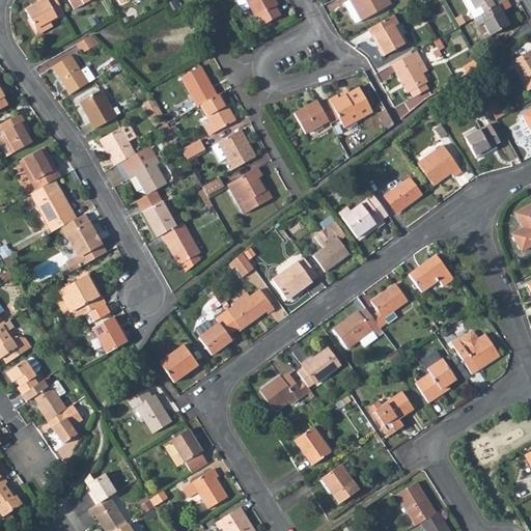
[(55,0),(40,0),(38,2),(25,10),(29,19),(38,34),(52,27),(50,22),(63,14),(55,0)]
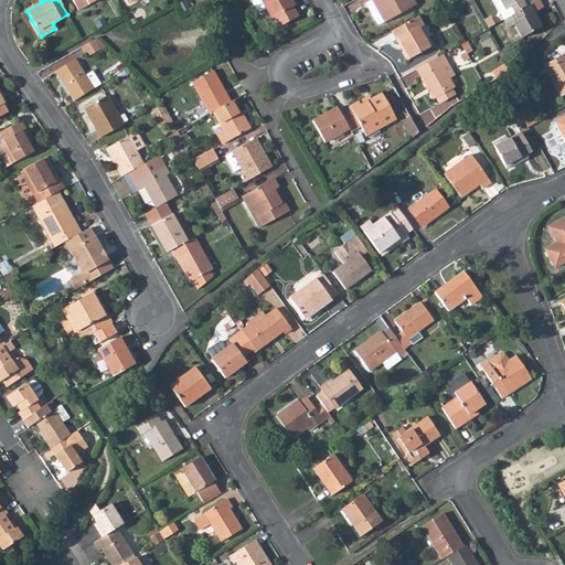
[(71,0),(77,10),(95,0),(71,0)]
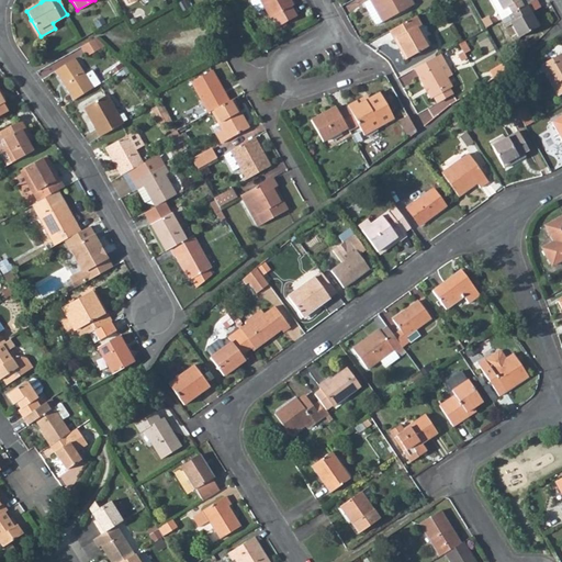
[(265,11),(258,0),(250,0),(249,3),(255,13),(259,14),(265,11)]
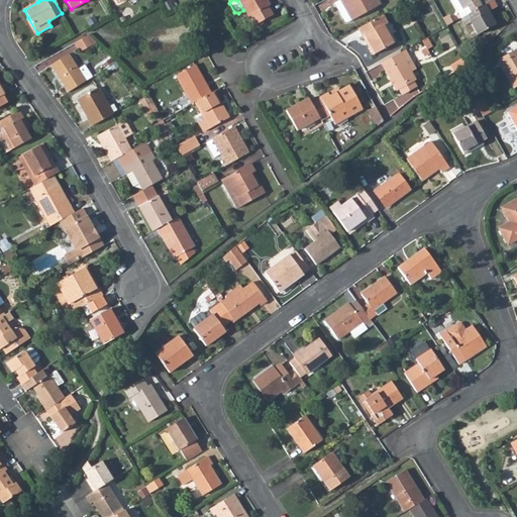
[(268,8),(270,7),(266,0),(237,0),(243,10),(248,19),(250,18),(268,8)]
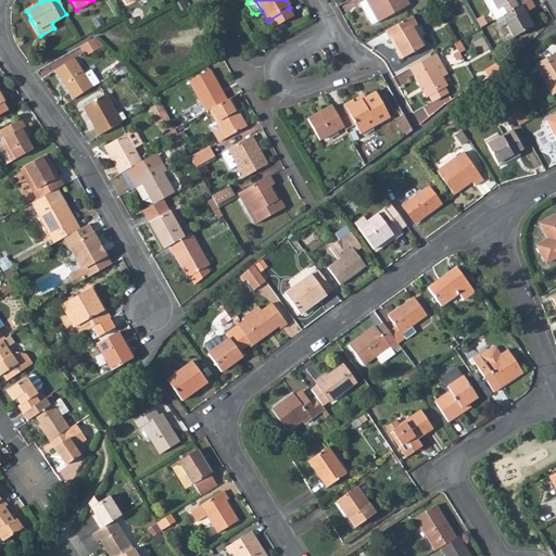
[(367,1),(361,4),(373,26),(379,22),(374,12),(376,11),(370,0),(367,1)]
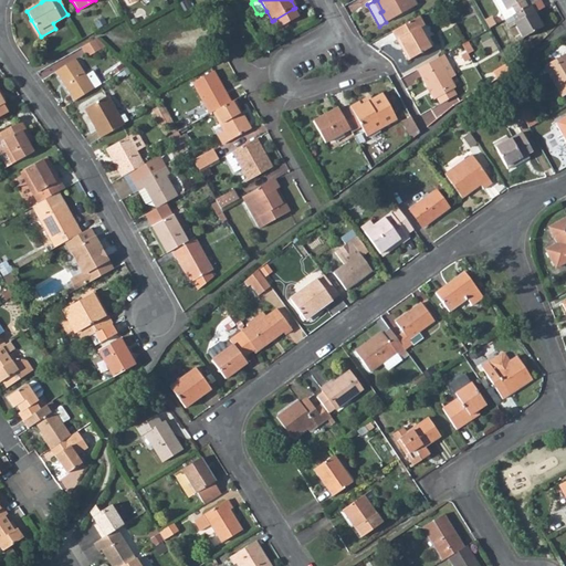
[(373,0),(374,1),(377,0),(383,11),(380,12),(386,22),(418,6),(415,0),(373,0)]
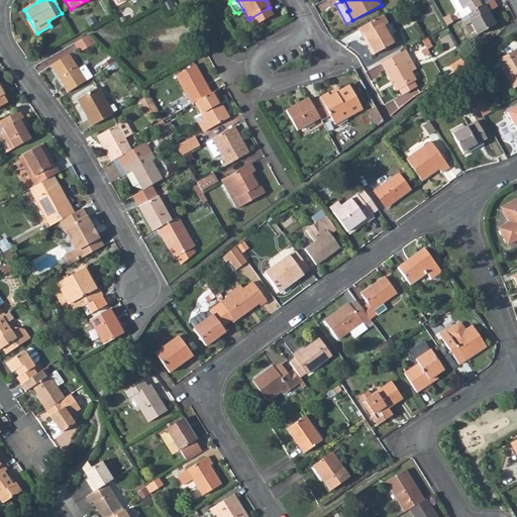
[(454,0),(464,17),(495,0),(454,0)]
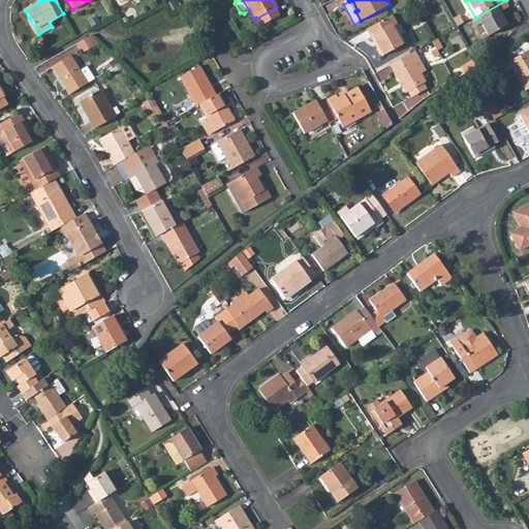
[(506,0),(475,18),(479,25),(486,21),(493,34),(510,24),(503,11),(511,7),(506,0)]
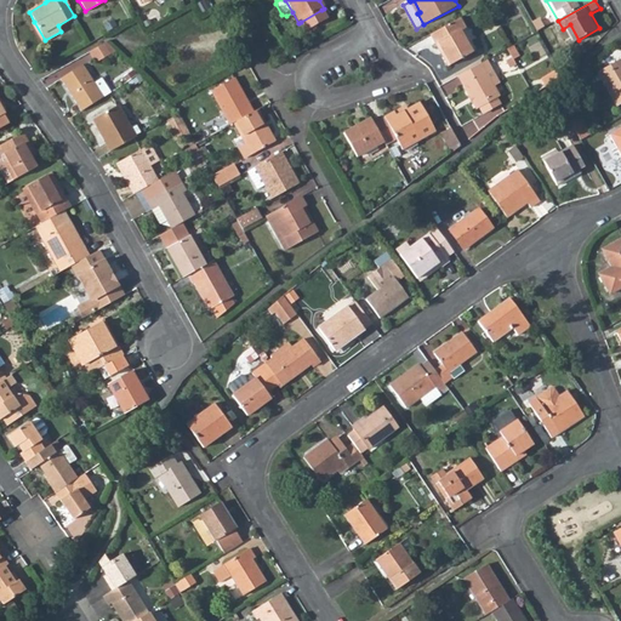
[(322,10),(301,22),(307,32),(328,20),(322,10)]
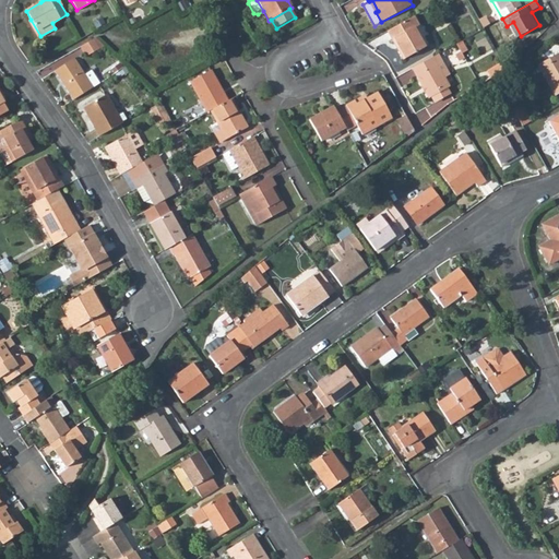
[(390,30),(405,57),(428,45),(418,27),(421,25),(416,15),(390,30)]
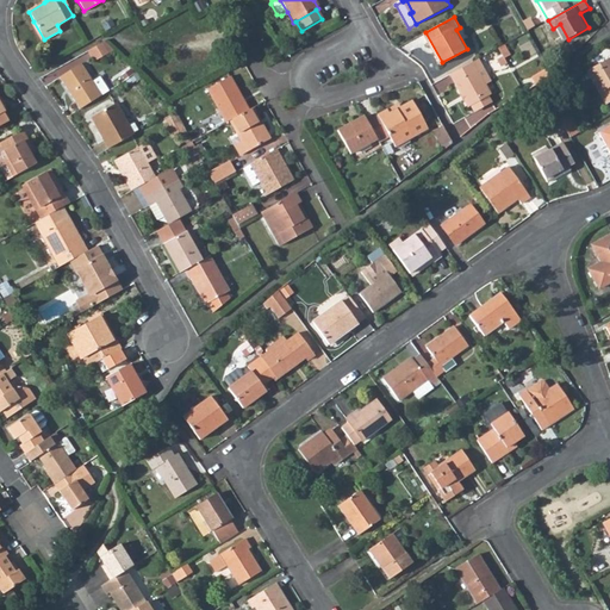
[(527,22),(531,30),(537,26),(534,18),(527,22)]
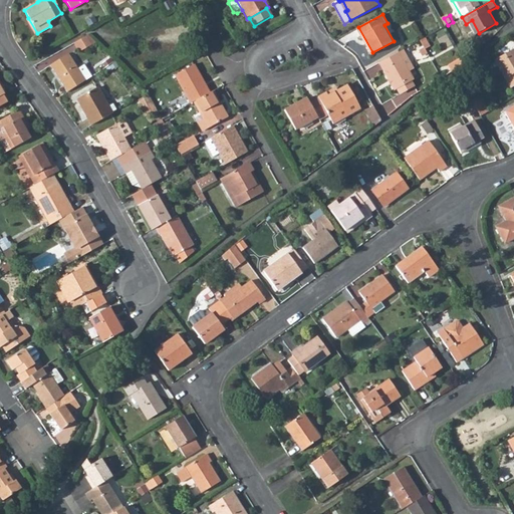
[(34,35),(37,33),(28,18),(25,20),(34,35)]
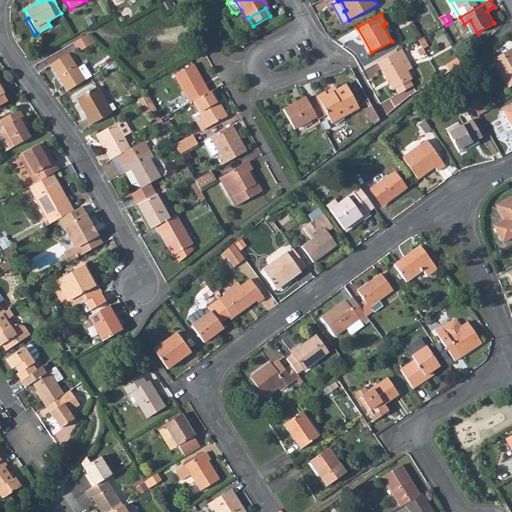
[(95,43),(87,36),(76,43),(81,51),(95,43)]
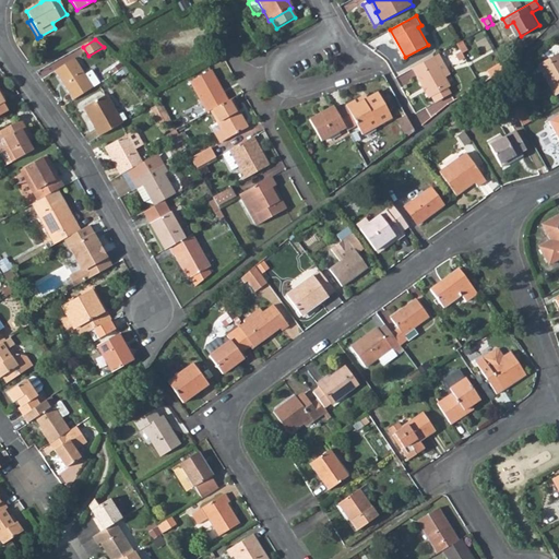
[(448,86),(450,85),(445,78),(439,63),(444,60),(440,52),(413,68),(429,96),(432,95),(448,86)]
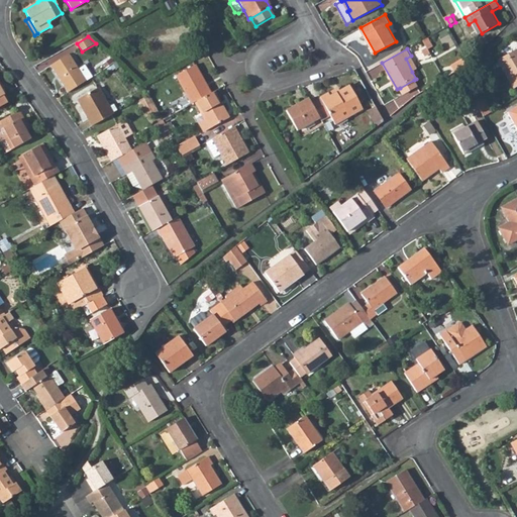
[(86,83),(72,56),(53,66),(67,94),(86,83)]
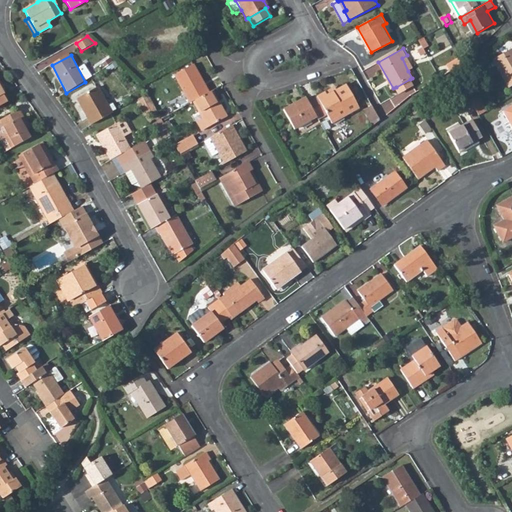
[(408,71),(414,67),(407,55),(402,58),(408,71)]
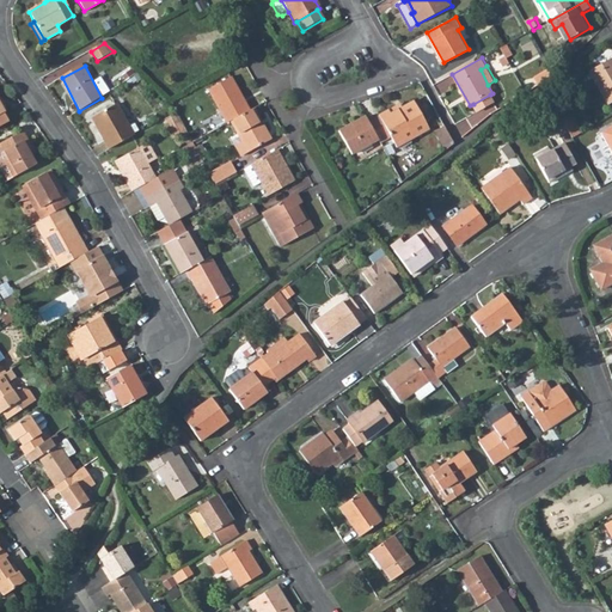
[(611,66),(598,74),(611,103),(611,66)]
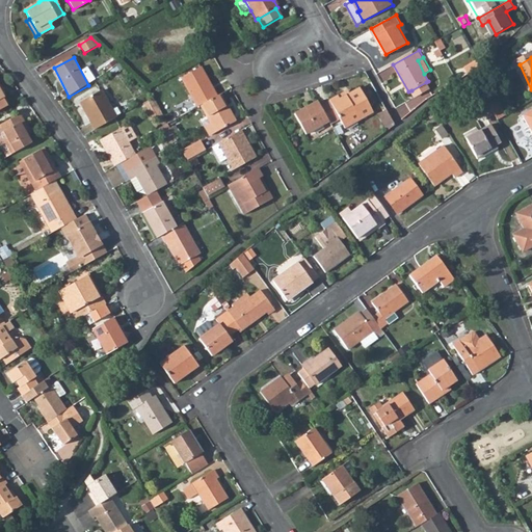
[(483,64),(480,59),(468,65),(472,72),(483,64)]
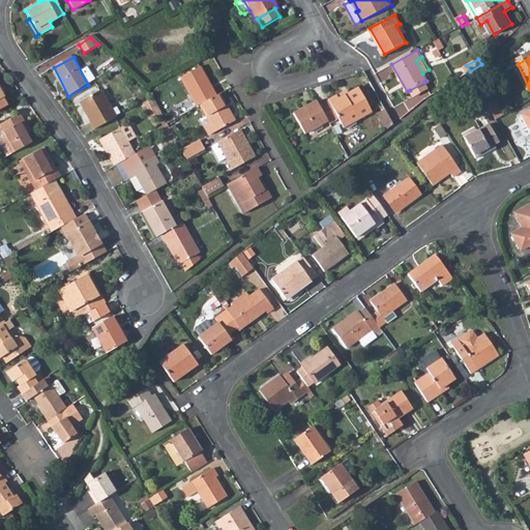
[(215,96),(199,66),(179,78),(196,107),(198,106),(215,96)]
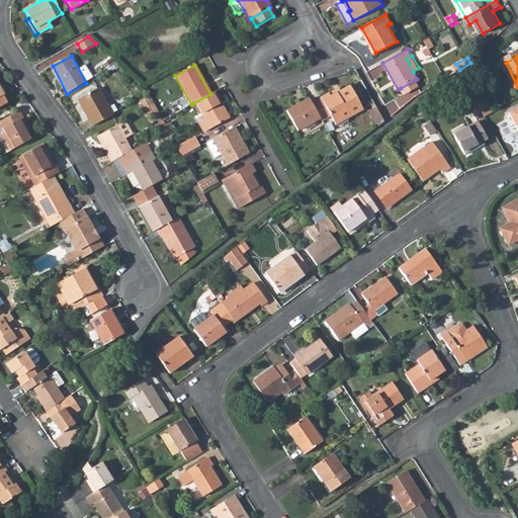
[(415,80),(401,88),(404,93),(418,85),(415,80)]
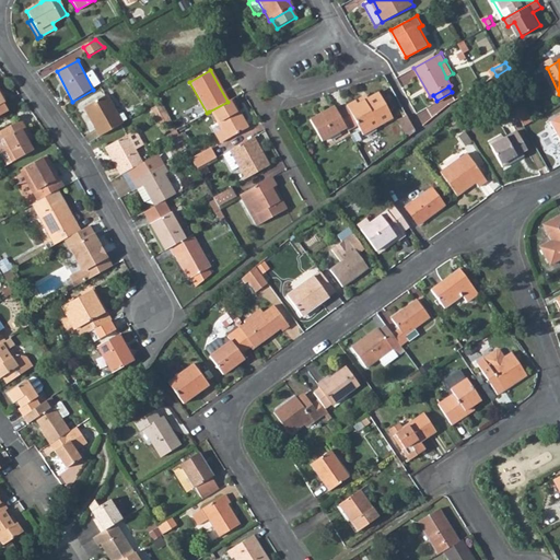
[(363,100),(362,97),(337,112),(346,128),(348,130),(357,125),(362,136),(393,118),(378,92),(363,100)]
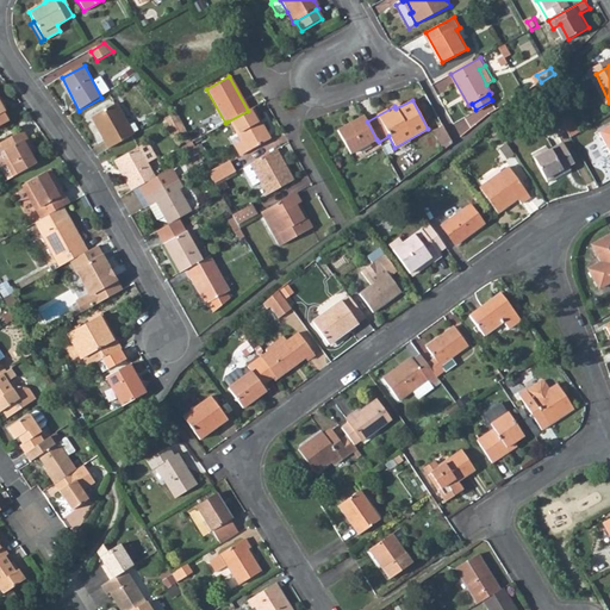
[(132,136),(116,105),(91,119),(107,149),(132,136)]
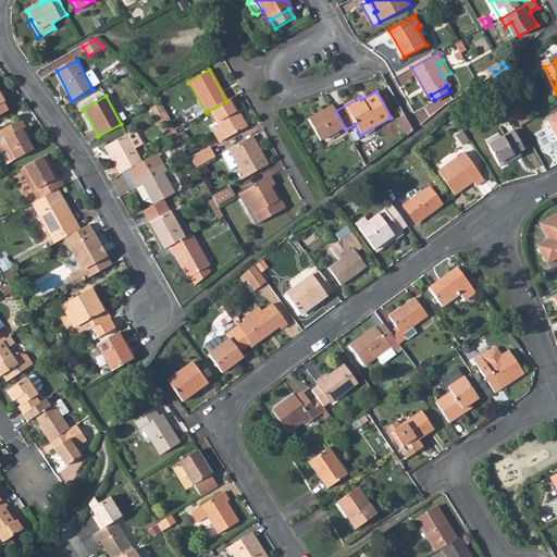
[(226,101),(208,111),(219,130),(225,139),(246,127),(231,98),(226,101)]
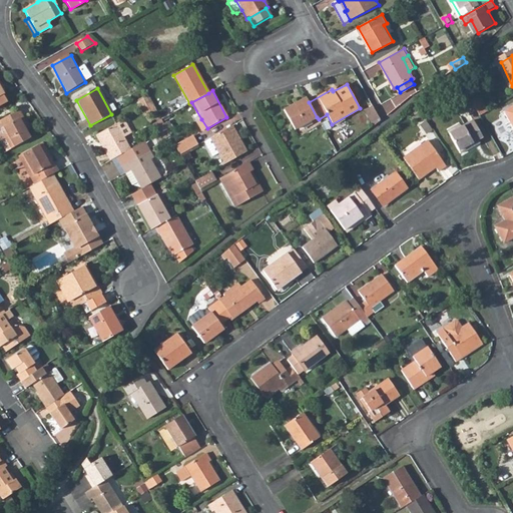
[(154,111),(146,94),(137,99),(146,115),(154,111)]
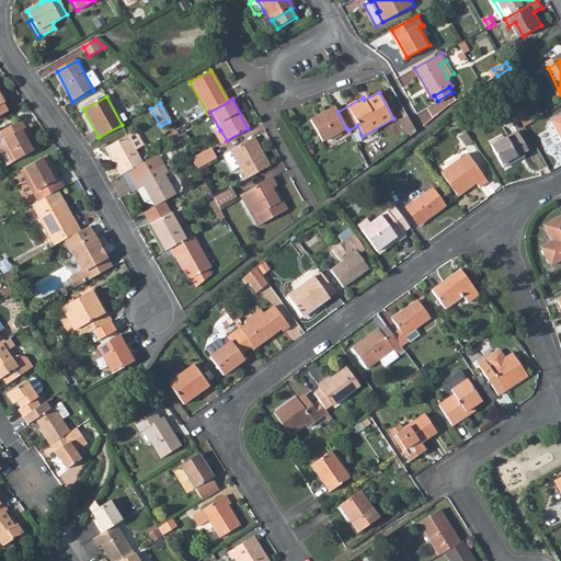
[(334,106),(311,121),(322,141),(346,128),(338,112),(334,106)]
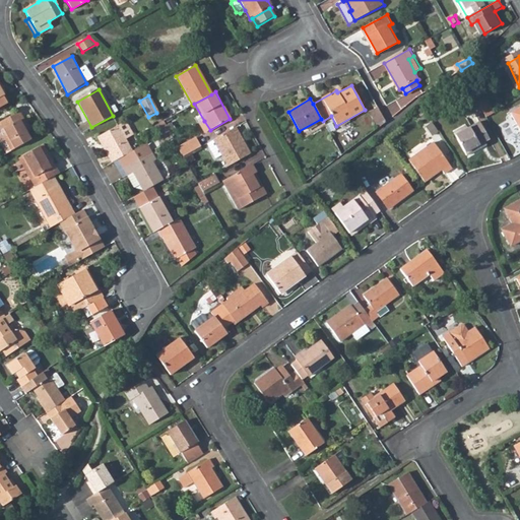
[(482,107),(490,120),(498,116),(491,103),(482,107)]
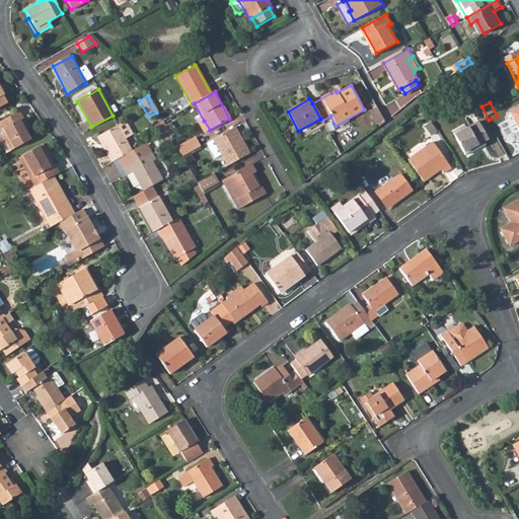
[(376,128),(384,122),(375,106),(367,112),(376,128)]
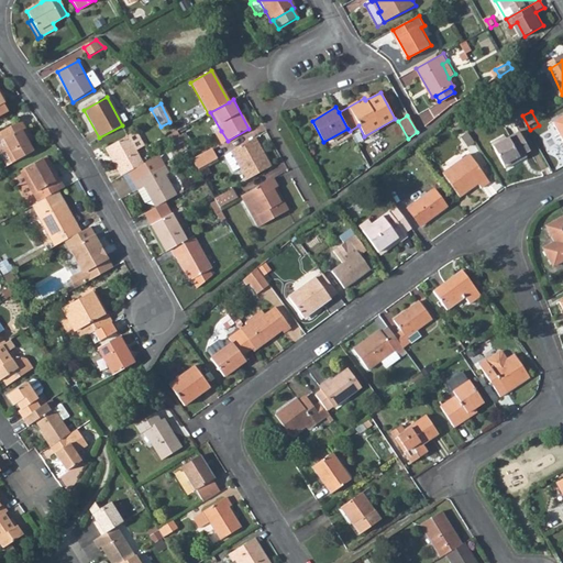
[(31,152),(25,142),(29,140),(20,122),(0,132),(0,135),(7,148),(3,150),(11,164),(31,152)]
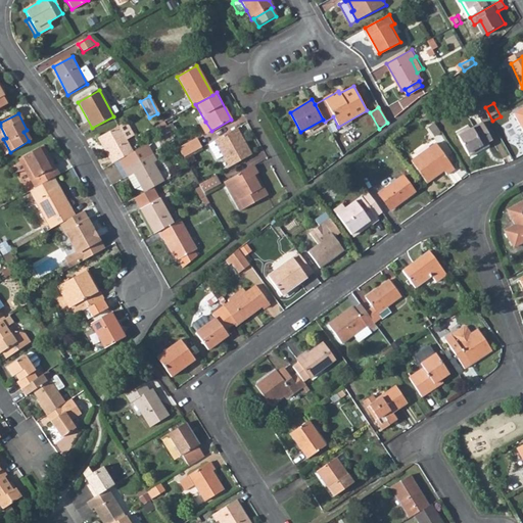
[(199,125),(204,135),(211,131),(205,122),(199,125)]
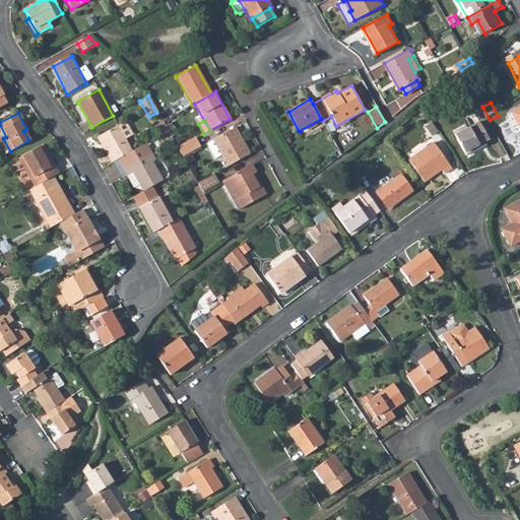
[(131,151),(124,138),(131,134),(125,122),(98,137),(112,163),(131,151)]
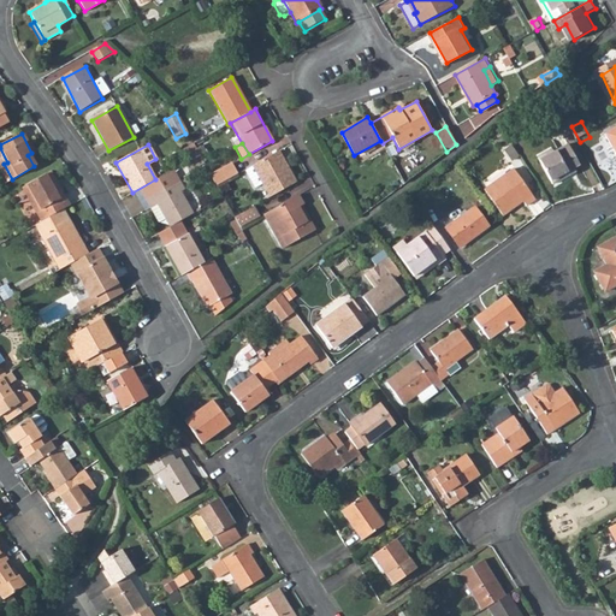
[(569,171),(581,164),(570,146),(542,161),(555,185),(573,176),(569,171)]
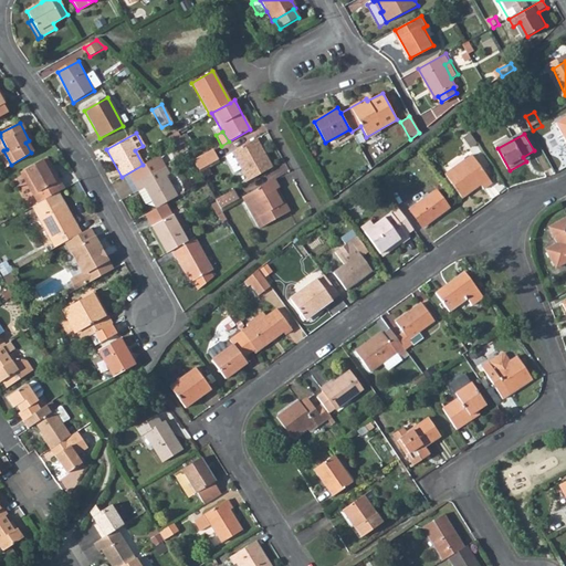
[(0,158),(6,168),(11,165),(3,150),(7,149),(0,136),(0,158)]
